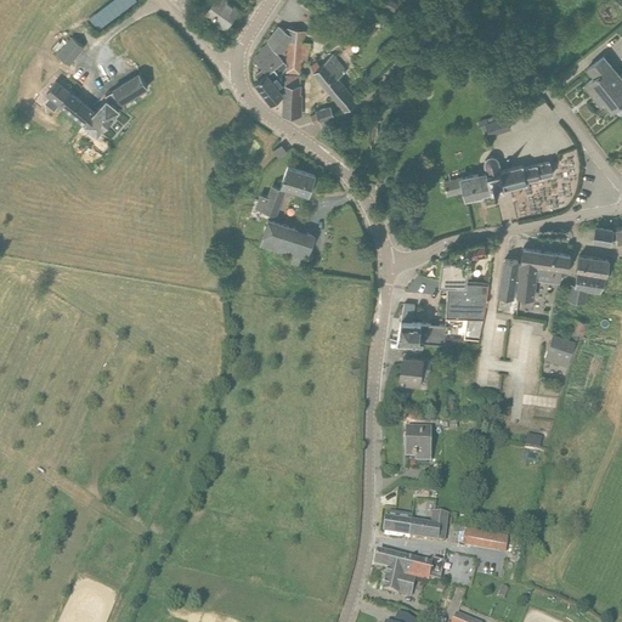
[(227,0),(213,0),(204,13),(225,28),(238,7),(227,0)]
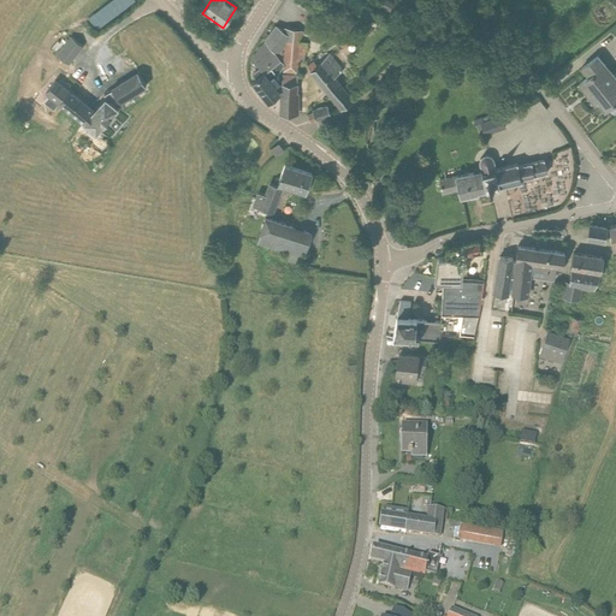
[(395,16),(401,7),(389,0),(384,0),(380,6),(395,16)]
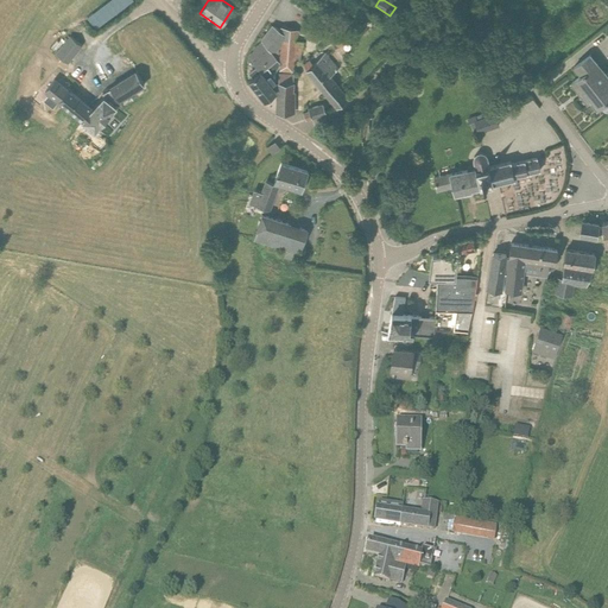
[(101,25),(93,13),(87,18),(95,29),(101,25)]
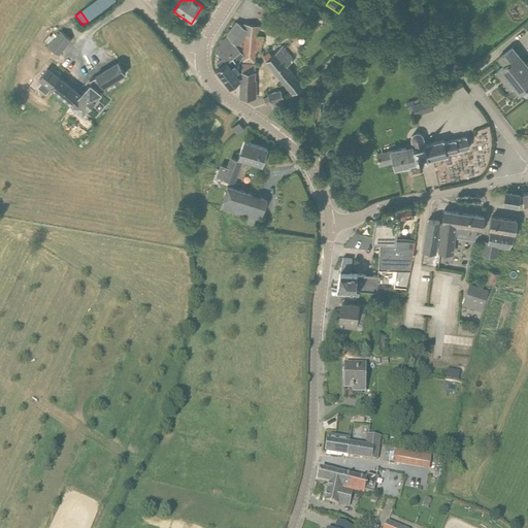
[(230,87),(238,79),(240,78),(236,72),(239,70),(238,68),(237,64),(242,58),(242,62),(255,62),(256,35),(261,27),(244,24),(243,27),(237,22),(227,35),(228,36),(221,43),(222,44),(217,50),(224,58),(218,63),(221,67),(217,69),(223,76),(230,87)]
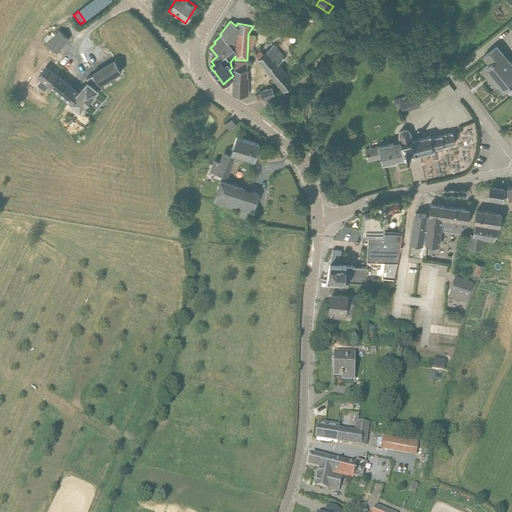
[(284,29),(281,31),(285,38),(291,34),(286,26),(283,27),(284,29)]
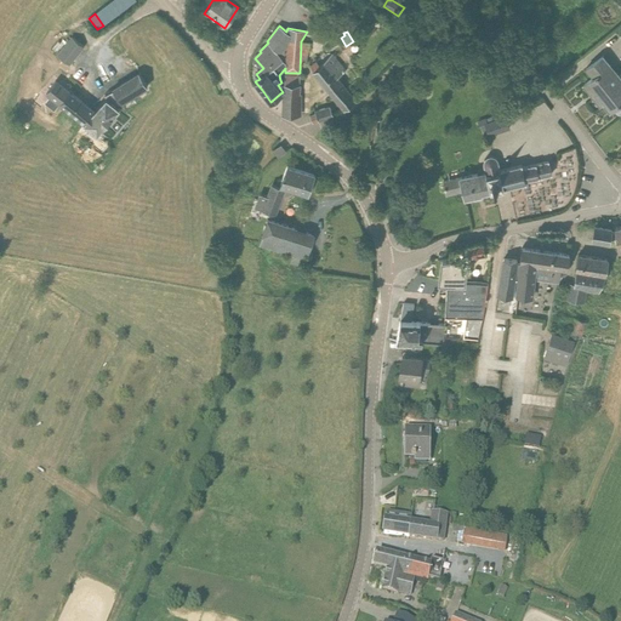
[(412,32),(404,38),(409,45),(417,39),(412,32)]
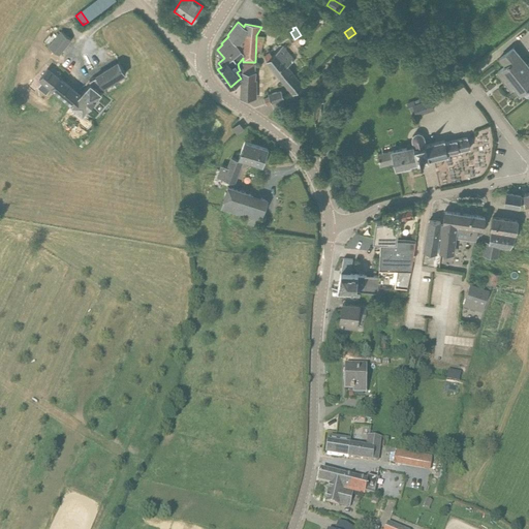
[(70,41),(58,28),(40,44),(53,58),(70,41)]
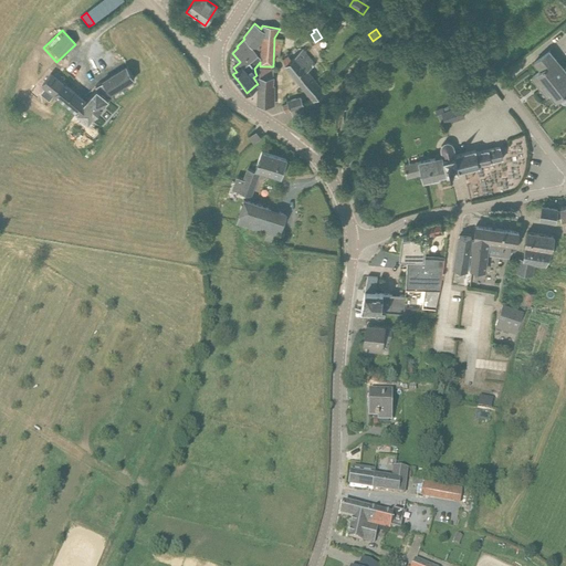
[(303,49),(287,63),(314,100),(324,93),(307,71),(316,63),(303,49)]
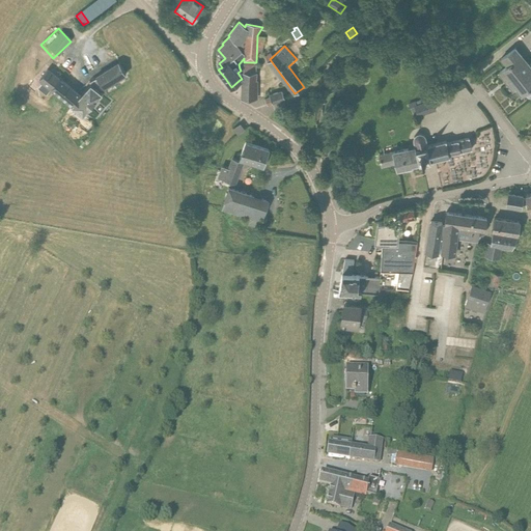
[(530,66),(515,47),(501,58),(507,66),(499,73),(504,81),(507,79),(514,87),(515,89),(521,96),(522,96),(525,93),(526,95),(528,96),(530,98),(530,96),(530,66)]
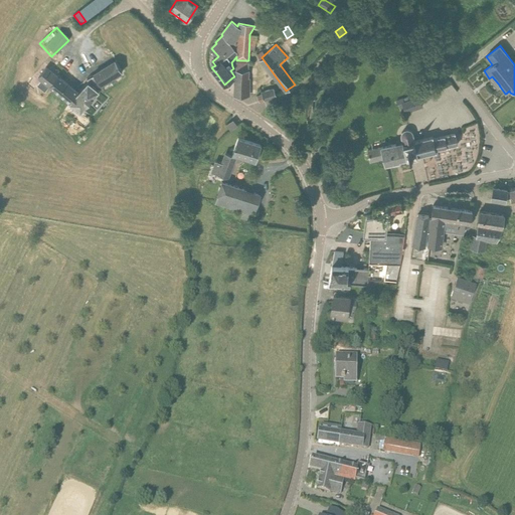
[(104,67),(102,69),(108,80),(111,78),(123,71),(116,60),(104,68),(104,67)]
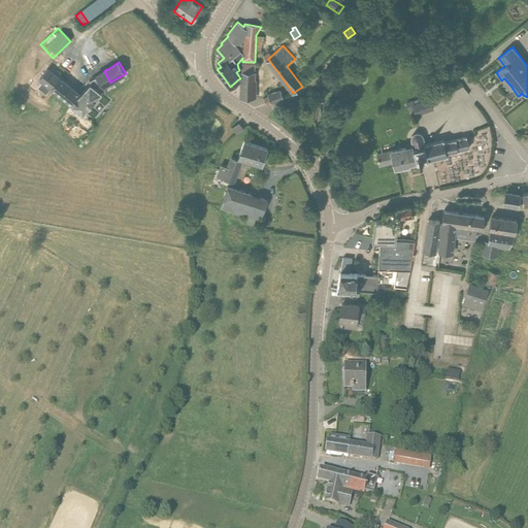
[(241,71),(254,71),(255,71),(255,64),(242,63),(241,71)]
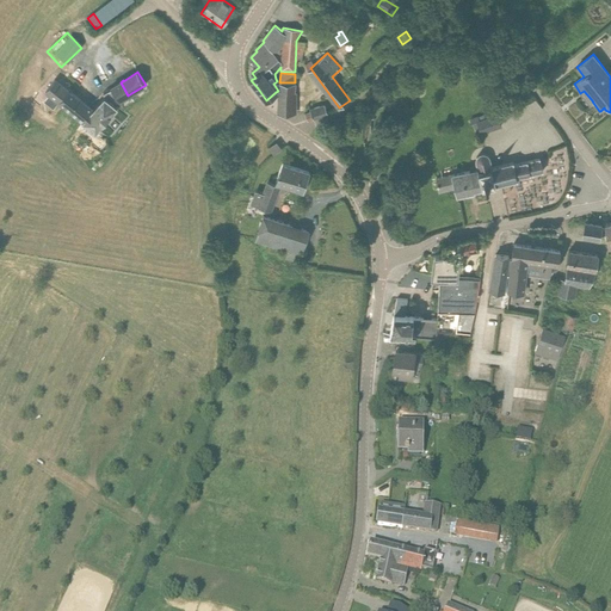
[(119,102),(128,96),(121,82),(111,88),(103,93),(105,97),(115,104),(119,102)]
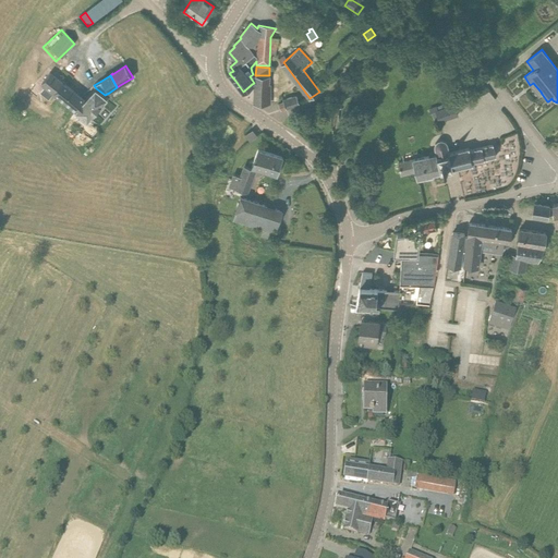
[(268,105),(268,75),(255,75),(254,104),(268,105)]
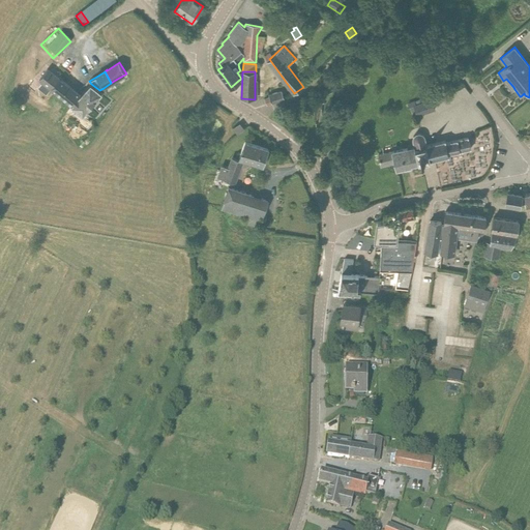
[(71,106),(81,95),(65,83),(62,80),(60,79),(51,72),(43,82),(52,88),(57,93),(71,106)]
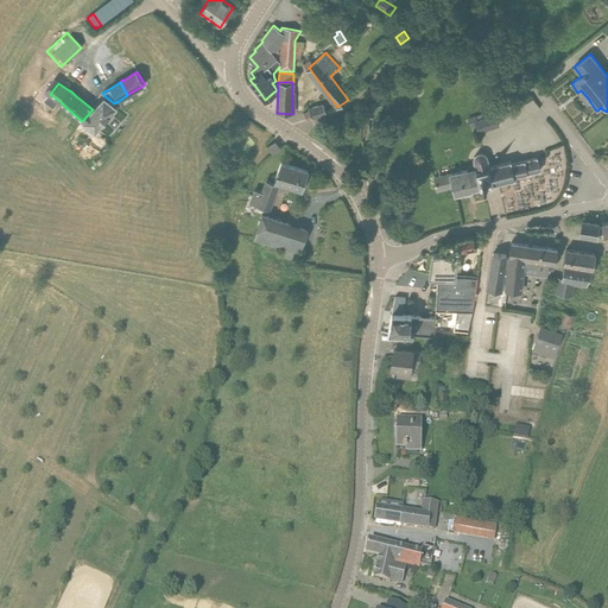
[(82,121),(95,132),(116,106),(114,103),(105,96),(93,109),(82,121)]
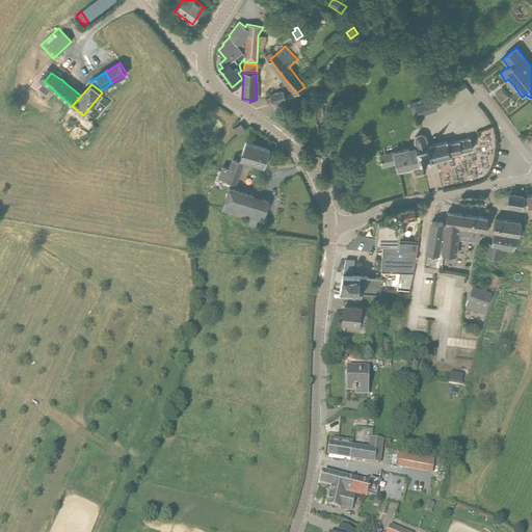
[(283,90),(280,91),(270,96),(271,98),(265,100),(268,106),(286,100),(283,90)]
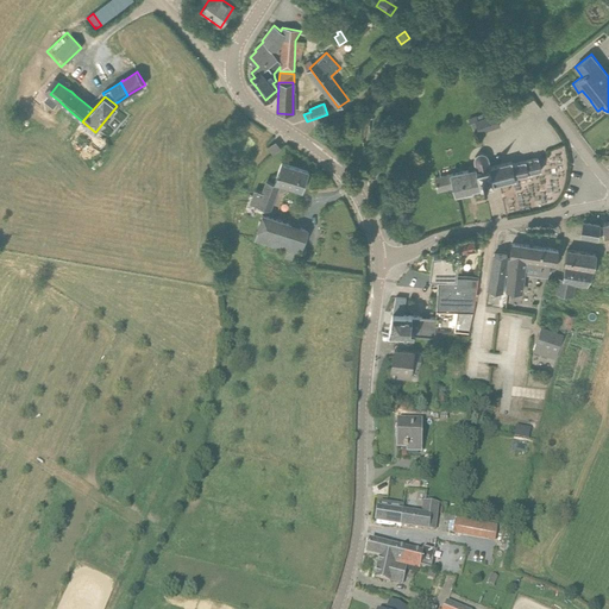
[(477,121),(475,121),(479,133),(500,126),(495,114),(477,121)]
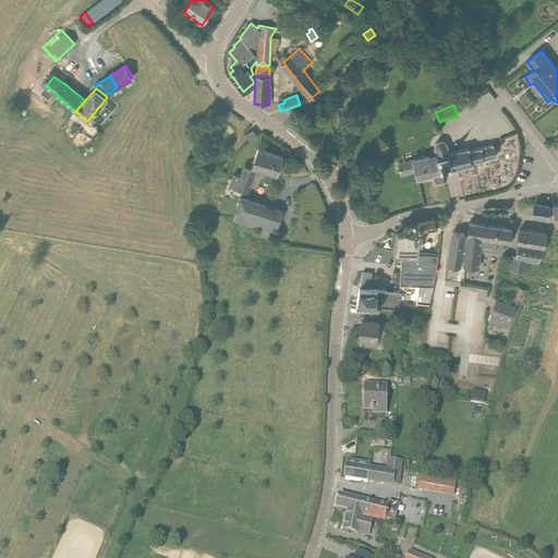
[(254,141),(259,134),(254,130),(250,136),(254,141)]
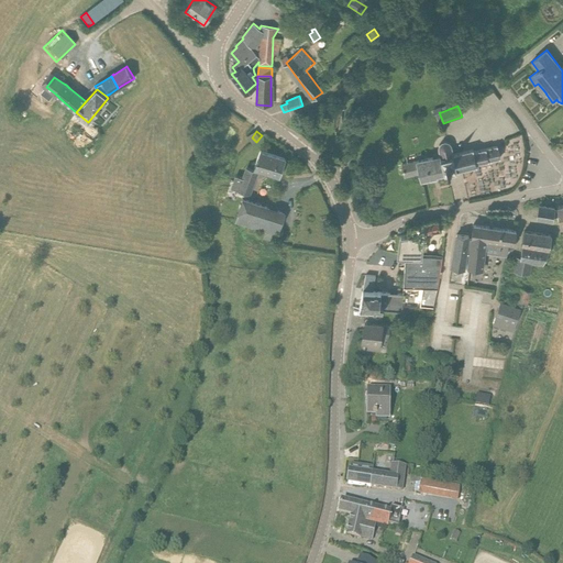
[(440,158),(443,173),(445,172),(459,169),(476,165),(475,164),(500,158),(497,146),(474,152),(473,150),(453,154),(451,145),(450,142),(448,141),(444,141),(442,142),(440,143),(439,145),(438,147),(440,158)]
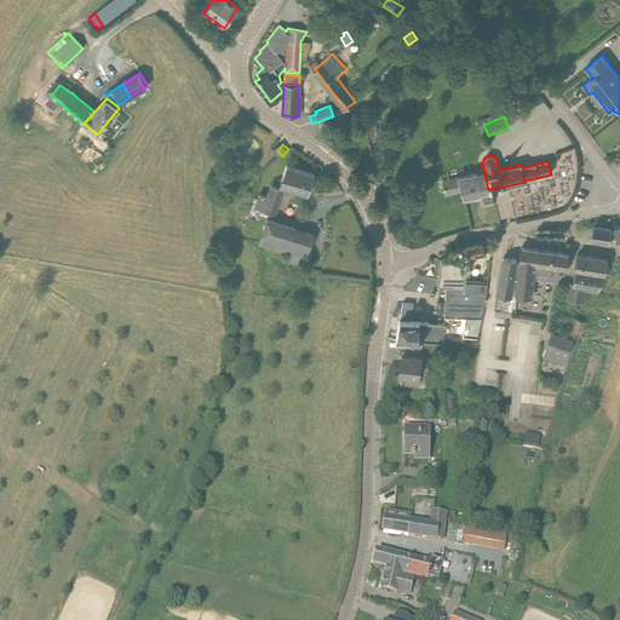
[(288,195),(290,188),(297,190),(308,194),(314,176),(287,166),(282,178),(280,185),(280,187),(270,183),(267,195),(259,193),(254,207),(276,216),(283,196),(285,196),(288,195)]
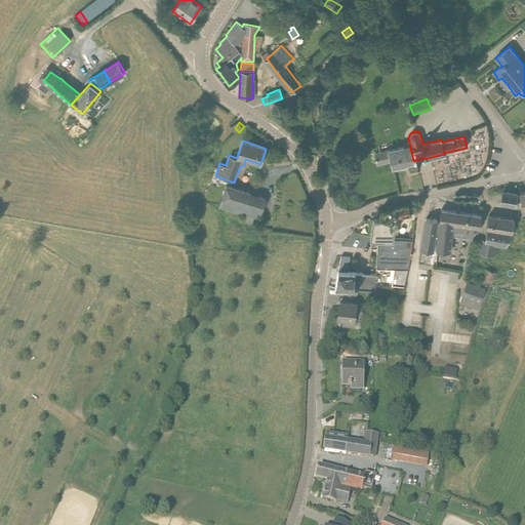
[(403,147),(388,150),(393,167),(408,164),(406,162),(413,161),(410,148),(404,149),(403,147)]
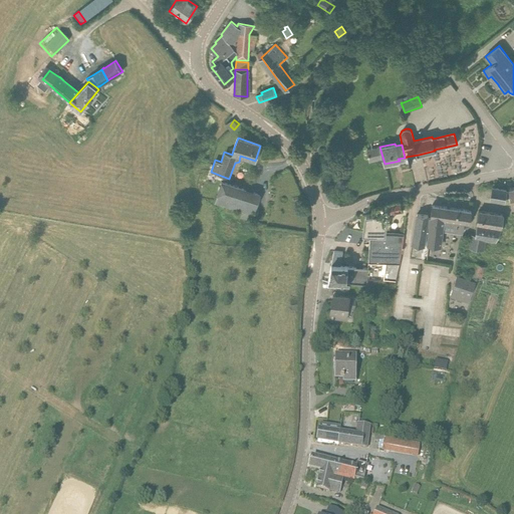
[(370,163),(382,161),(379,148),(368,151),(370,163)]
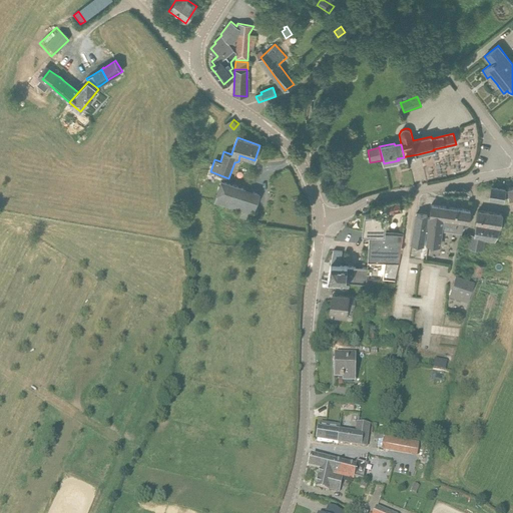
[(234,215),(250,220),(260,194),(220,181),(214,202),(236,208),(234,215)]
